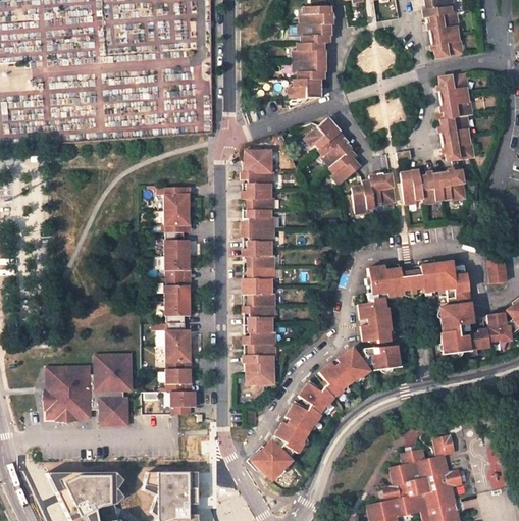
[(329,42),(329,30),(324,31),(324,23),(327,23),(327,17),(331,17),(331,4),(326,4),(326,0),(311,0),(312,5),(306,5),(306,13),(301,13),(301,24),(299,24),(299,36),(303,36),(303,42),(298,42),(297,51),(294,51),(294,72),(298,72),(298,80),(295,80),(295,87),(291,87),(291,97),(307,97),(307,98),(322,97),(322,87),(320,87),(321,80),(325,80),(324,42),(329,42)]
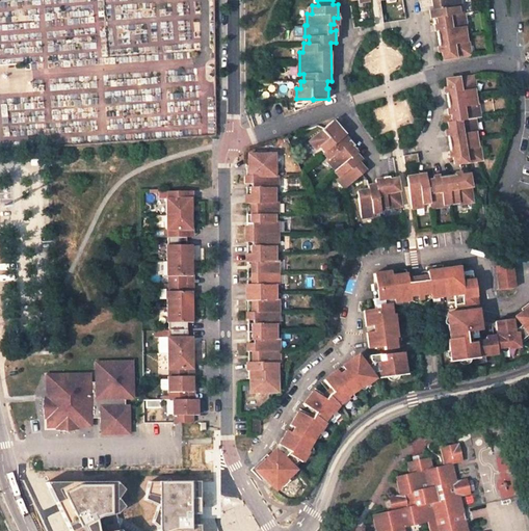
[(469,24),(467,9),(460,10),(459,3),(463,3),(461,0),(438,0),(440,5),(432,7),(433,15),(438,15),(439,21),(437,22),(438,30),(440,29),(441,44),(440,44),(441,52),(445,51),(446,58),(452,57),(459,56),(458,54),(473,52),(471,40),(468,40),(466,24),(469,24)]
